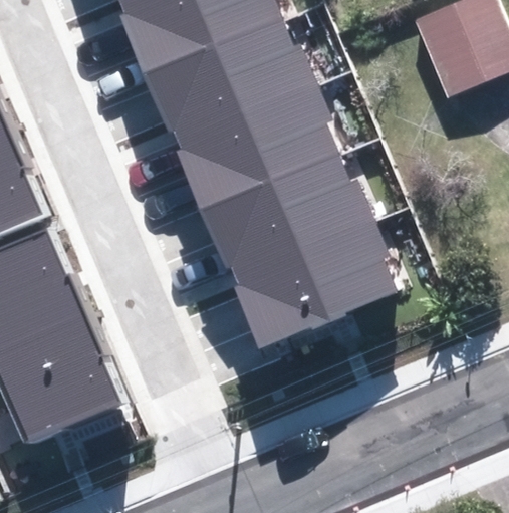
[(109,0),(115,12),(141,0),(109,0)]
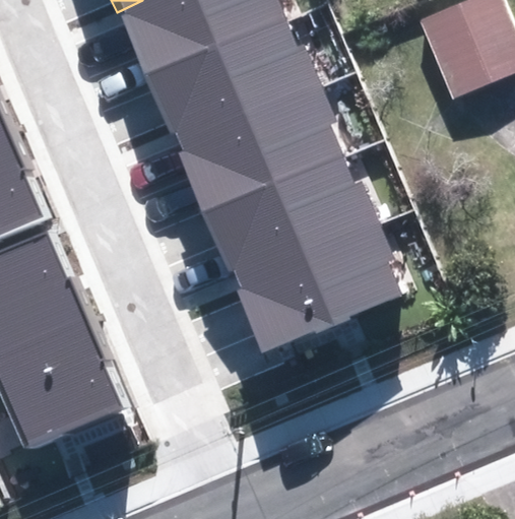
[(142,0),(117,12),(148,81),(286,20),(277,0),(142,0)]
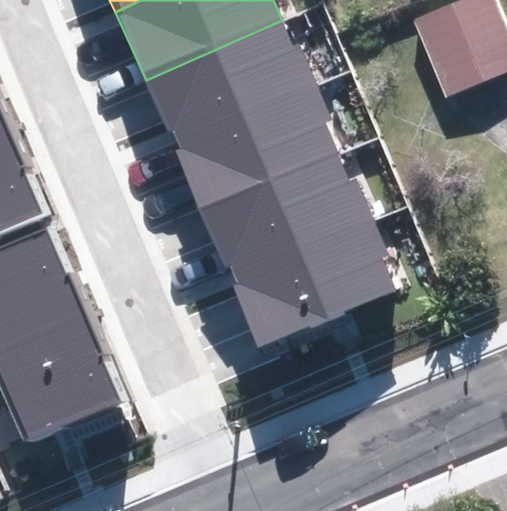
[(506,12),(502,0),(458,0),(420,15),(451,95),(506,74),(506,73),(506,12)]
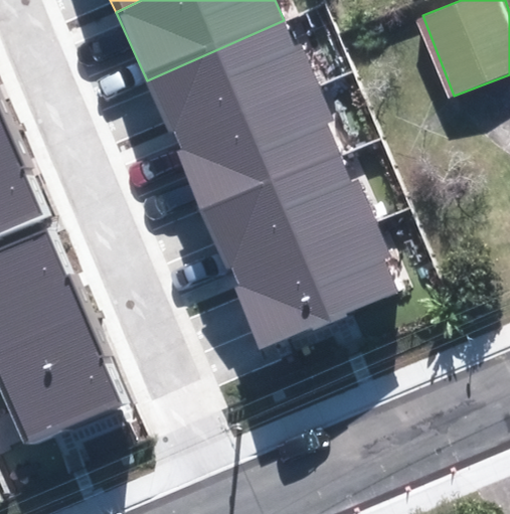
[(147,80),(176,151),(311,94),(317,93),(284,20),(147,80)]
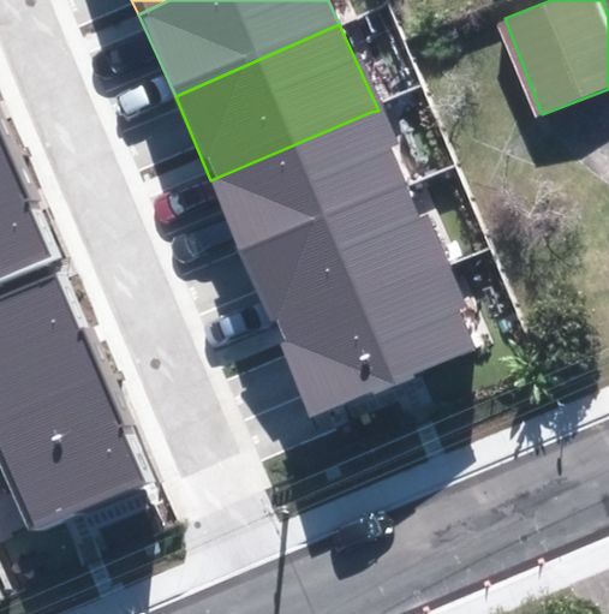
[(210,180),(240,254),(404,183),(371,112),(210,180)]
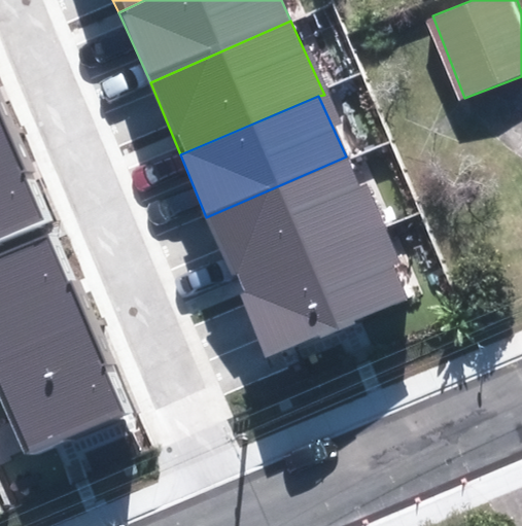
[(0,241),(44,221),(4,132),(0,134),(0,241)]
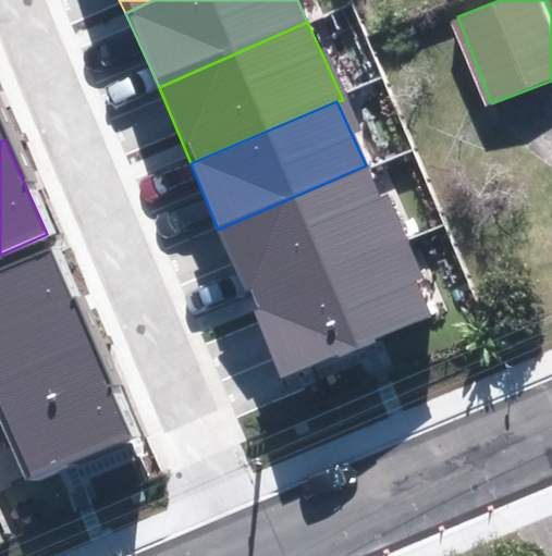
[(218,230),(249,308),(400,248),(366,165),(218,230)]
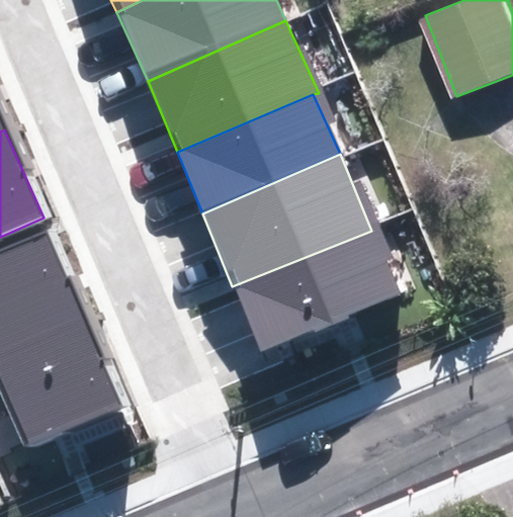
[(0,353),(85,318),(47,229),(0,249),(0,353)]
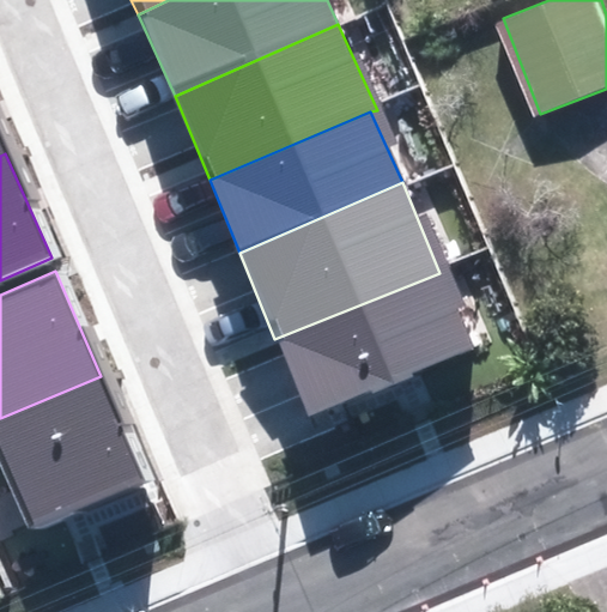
[(274,339),(305,416),(469,350),(439,273),(274,339)]
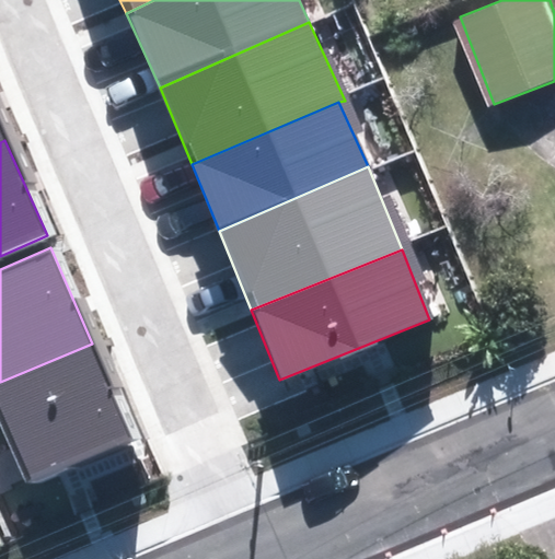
[(0,434),(22,487),(134,440),(92,344),(0,382),(0,434)]
